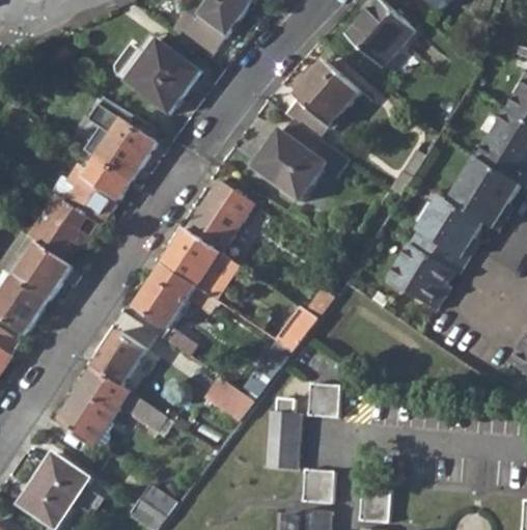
[(166,0),(156,15),(192,44),(212,21),(225,32),(250,0),(166,0)]
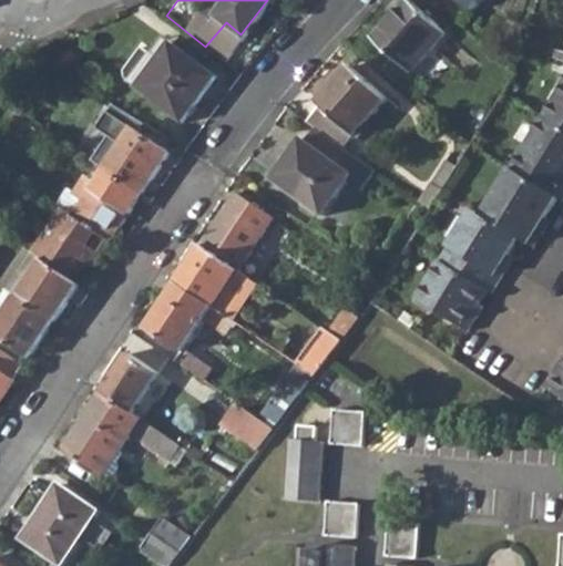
[(401,0),(370,37),(410,72),(444,32),(408,0),(401,0)]
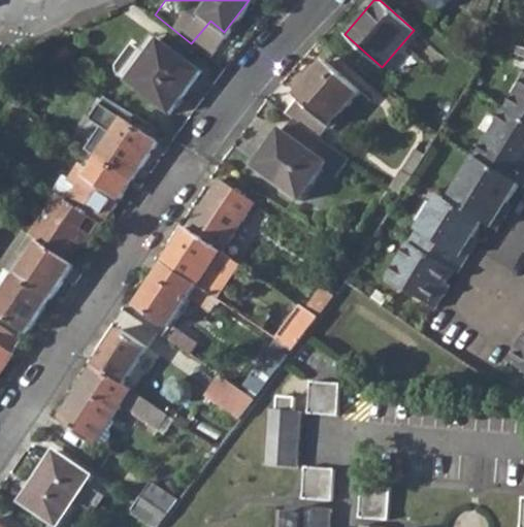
[(425,0),(438,11),(445,4),(439,0),(425,0)]
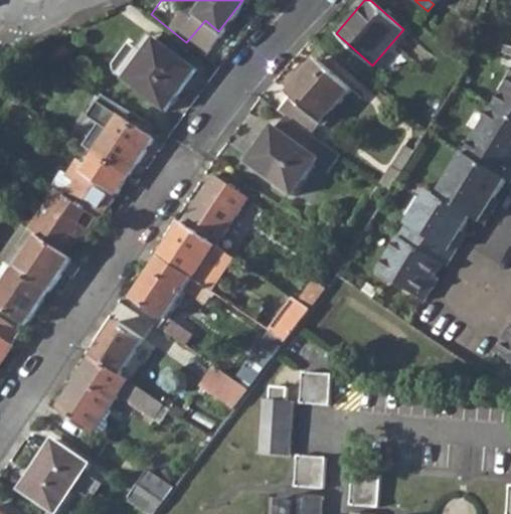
[(141,32),(131,48),(139,54),(150,37),(141,32)]
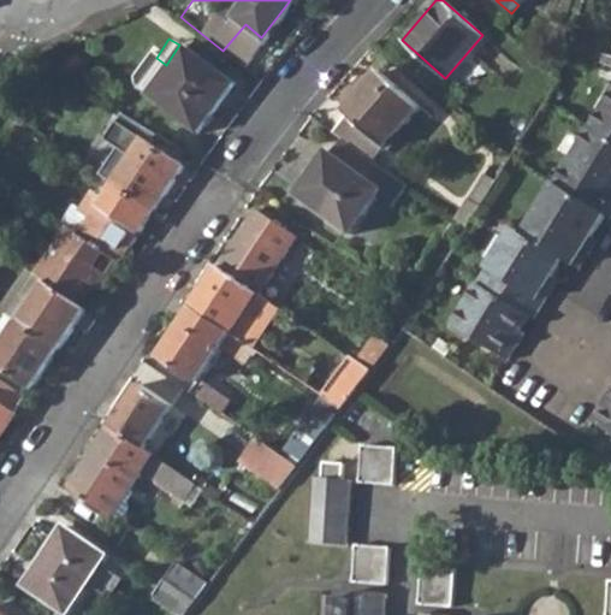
[(129,87),(196,131),(230,80),(179,45),(166,65),(156,58),(146,51),(126,76),(129,87)]
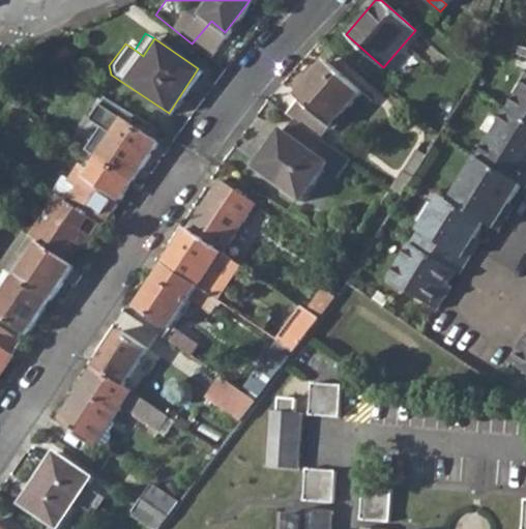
[(317,135),(356,87),(320,56),(290,92),(294,94),(282,109),(290,115),(317,135)]
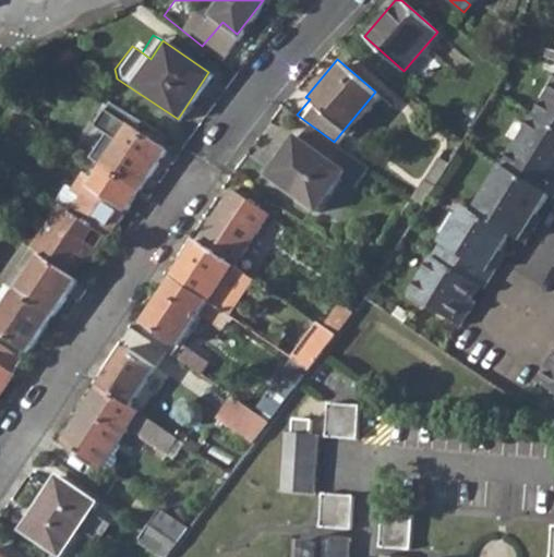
[(553,73),(532,110),(553,123),(553,73)]
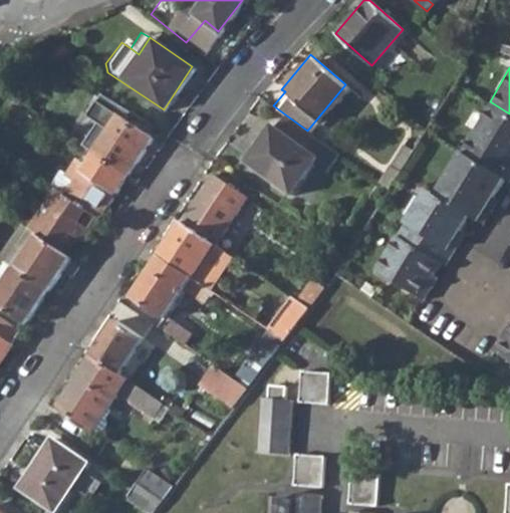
[(506,179),(509,172),(509,113),(490,101),(460,148),(503,175),(506,179)]
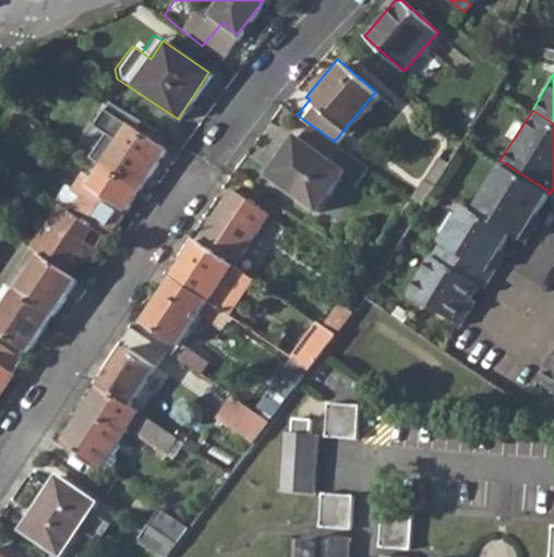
[(100,165),(136,190),(164,149),(155,144),(160,134),(136,119),(131,128),(127,124),(99,165),(100,165)]
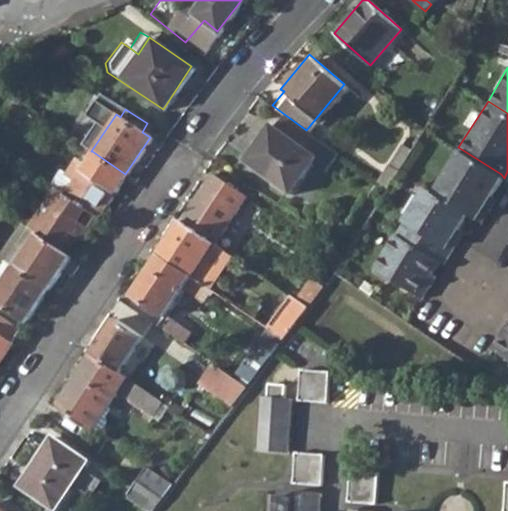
[(306,130),(280,111),(271,123),(268,121),(250,145),(254,148),(250,154),(246,151),(241,157),(286,190),(308,159),(320,168),(333,150),(306,130)]
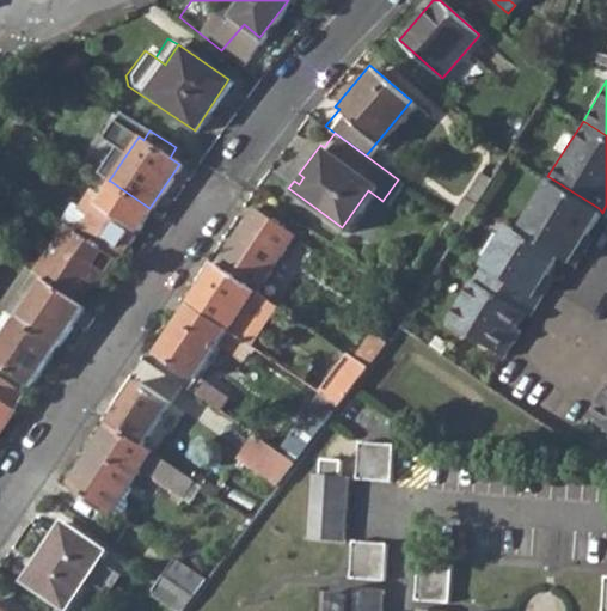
[(304,177),(299,173),(294,181),(299,184),(304,177)]
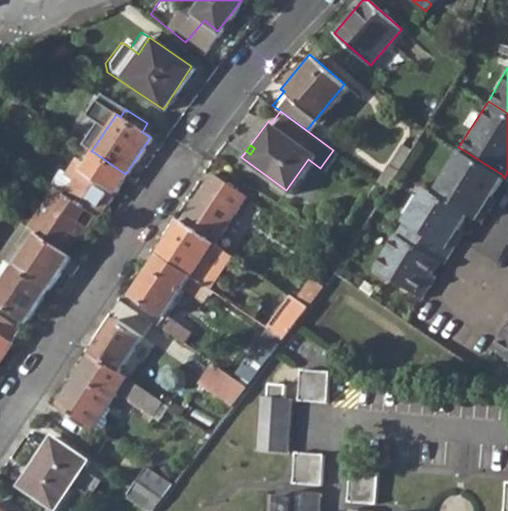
[(458,147),(432,190),(465,211),(478,219),(486,206),(482,203),(490,191),(501,174),(458,147)]
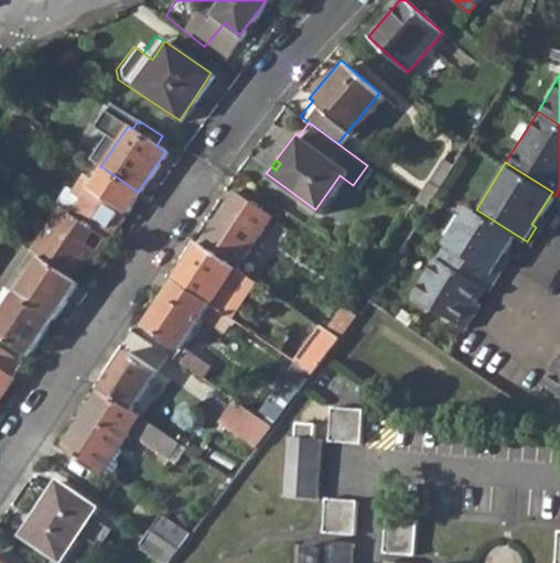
[(82,173),(71,191),(64,185),(53,201),(61,205),(107,237),(138,192),(101,166),(93,180),(82,173)]
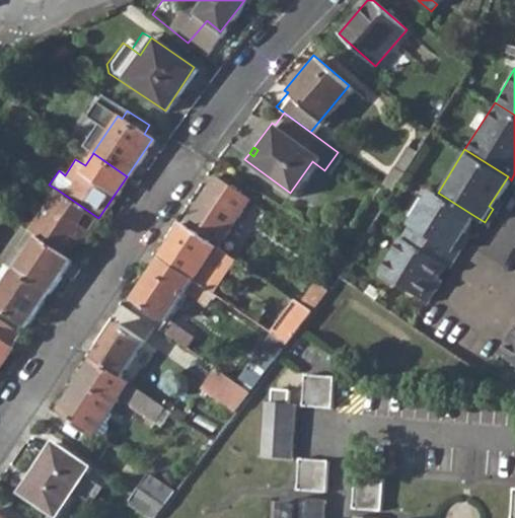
[(182,223),(216,246),(248,201),(215,176),(182,223)]
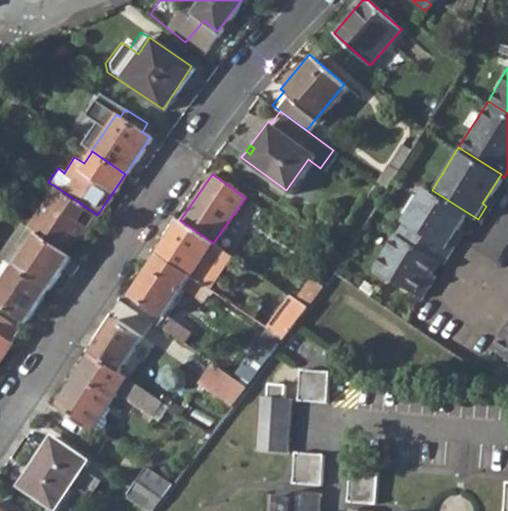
[(441,260),(449,246),(445,243),(456,226),(465,211),(432,190),(424,185),(395,230),(437,257),(441,260)]
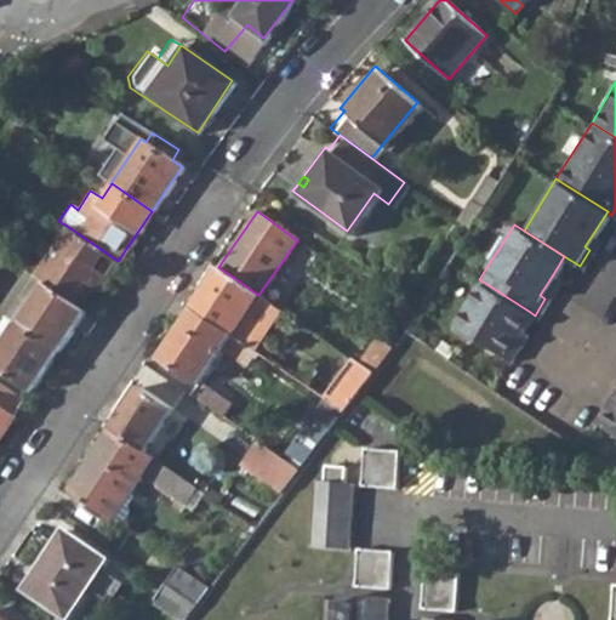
[(33,276),(78,306),(91,288),(96,293),(118,261),(67,226),(33,276)]
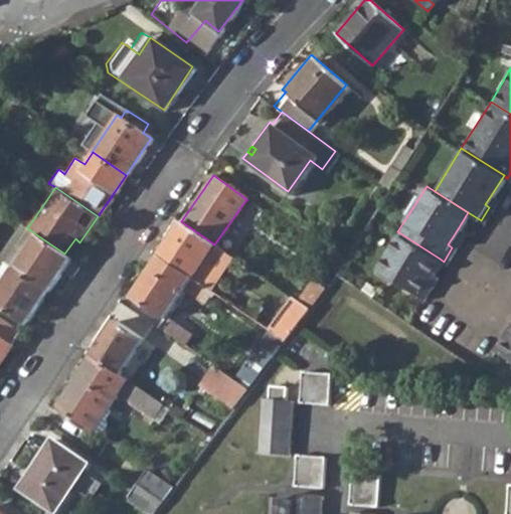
[(497,195),(493,192),(485,204),(489,207),(497,195)]
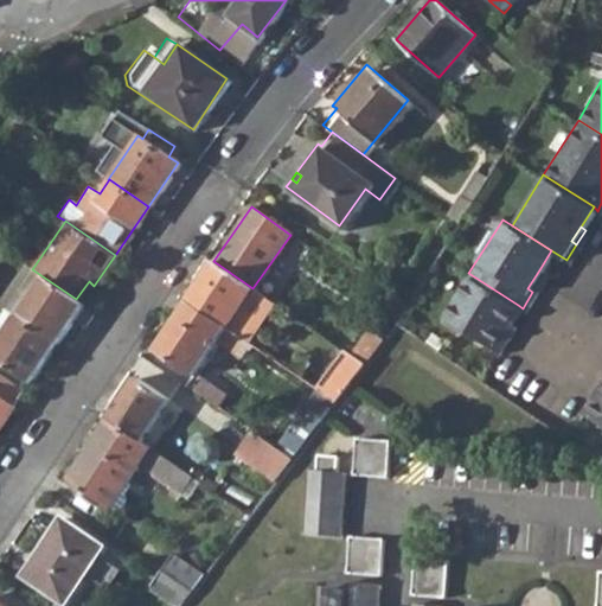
[(186,300),(225,327),(232,318),(253,332),(274,303),(253,288),(213,261),(186,300)]
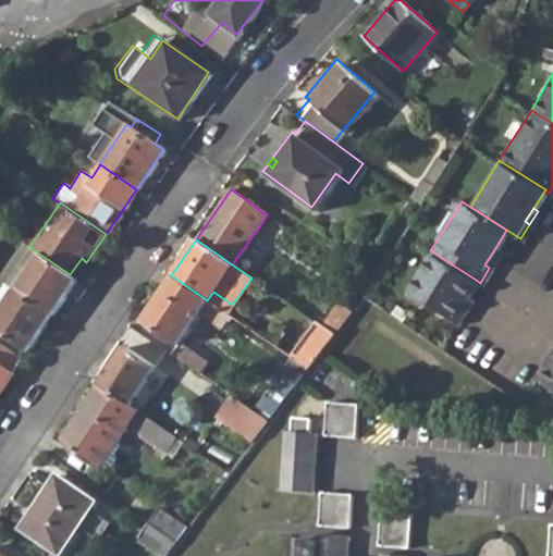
[(12,289),(50,316),(74,279),(70,274),(29,247),(22,242),(0,272),(0,281),(3,283),(12,289)]
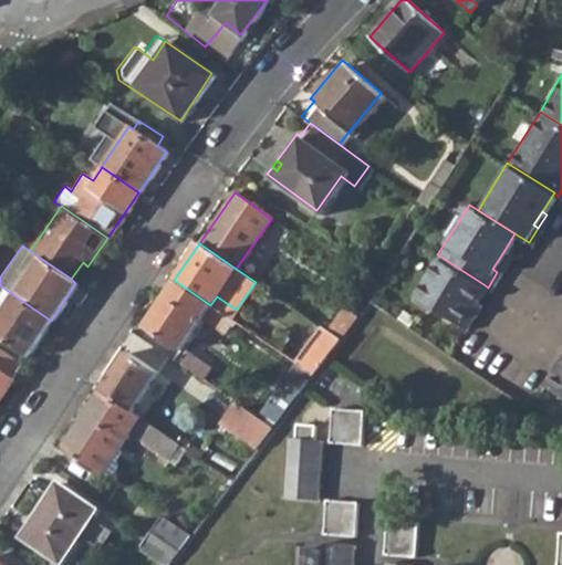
[(510,253),(505,250),(492,269),(497,272),(510,253)]
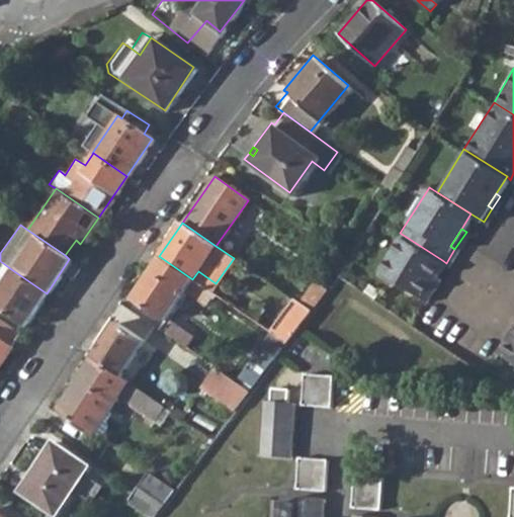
[(425,295),(432,284),(428,281),(433,272),(442,260),(400,233),(378,266),(425,295)]
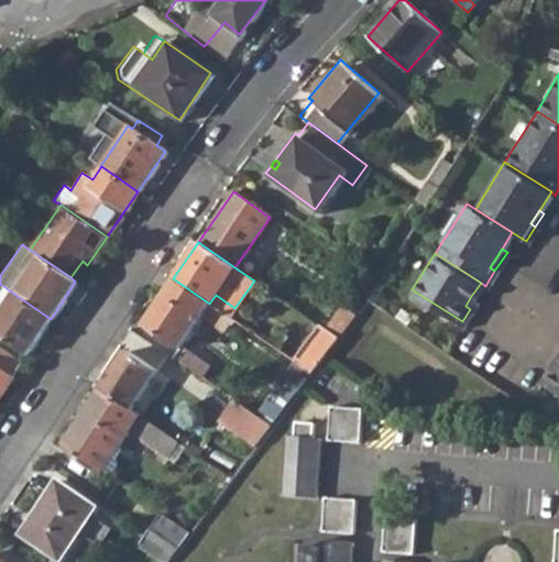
[(182,345),(200,316),(209,304),(173,278),(143,323),(179,349),(172,359),(200,377),(209,365),(182,345)]
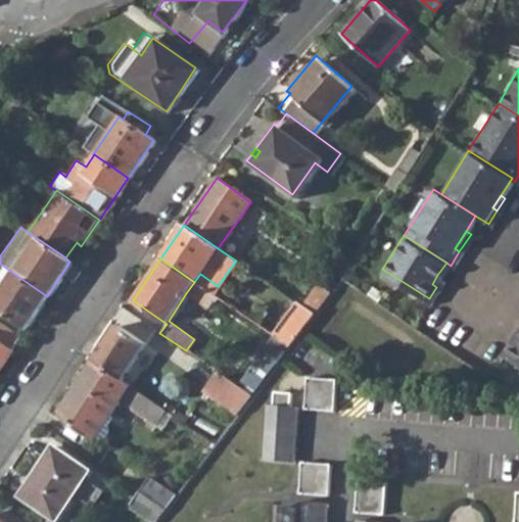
[(0,288),(11,272),(3,266),(0,270),(0,288)]
